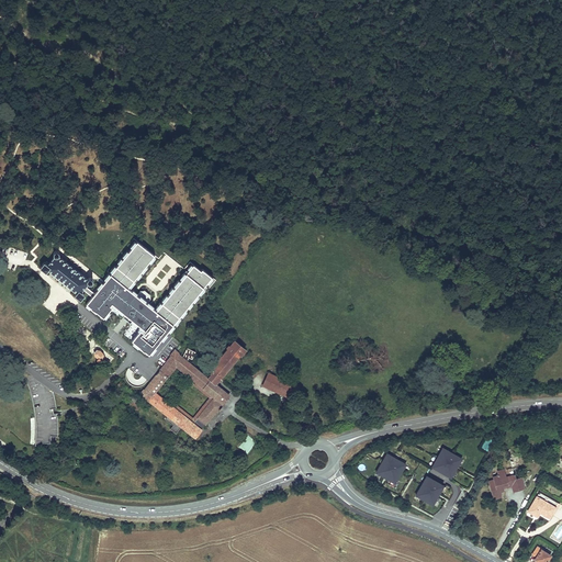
[(160,302),(150,313),(147,311),(145,313),(143,312),(141,315),(138,313),(147,303),(133,292),(139,282),(128,277),(126,279),(121,276),(112,285),(110,289),(103,283),(105,281),(121,261),(117,258),(119,257),(121,257),(121,253),(116,253),(116,256),(115,257),(112,254),(94,274),(88,276),(60,253),(60,251),(59,250),(58,249),(57,249),(56,249),(53,247),(43,259),(45,260),(41,266),(47,270),(49,268),(76,289),(75,291),(80,296),(86,291),(83,289),(86,287),(120,314),(115,319),(123,326),(125,324),(142,337),(143,336),(147,339),(163,321),(172,329),(181,319),(160,302)]
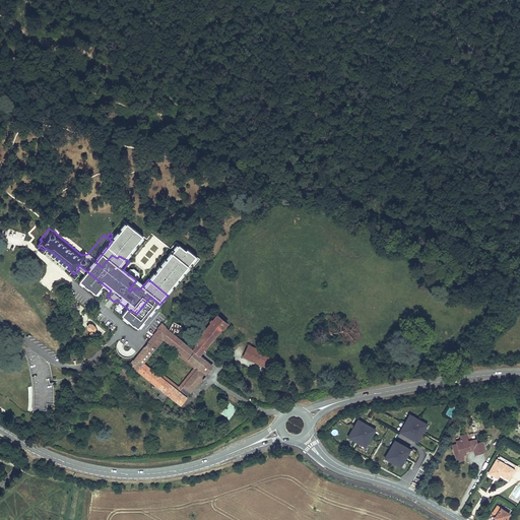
[(136,370),(155,384),(168,395),(180,403),(205,372),(211,363),(199,353),(219,327),(220,327),(225,321),(214,311),(192,337),(195,340),(191,346),(173,332),(174,329),(177,331),(180,324),(173,319),(175,313),(170,309),(163,322),(161,321),(127,363),(136,370)]
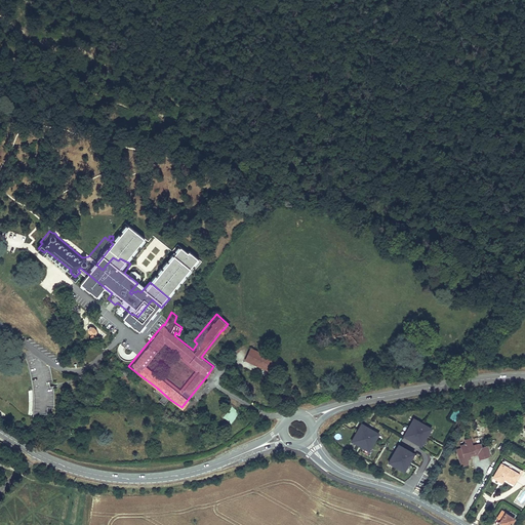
[(86,321),(86,324),(90,328),(89,331),(90,333),(92,333),(93,331),(95,332),(96,332),(97,330),(97,327),(96,324),(95,321),(93,319),(91,319),(89,319),(87,320),(86,321)]
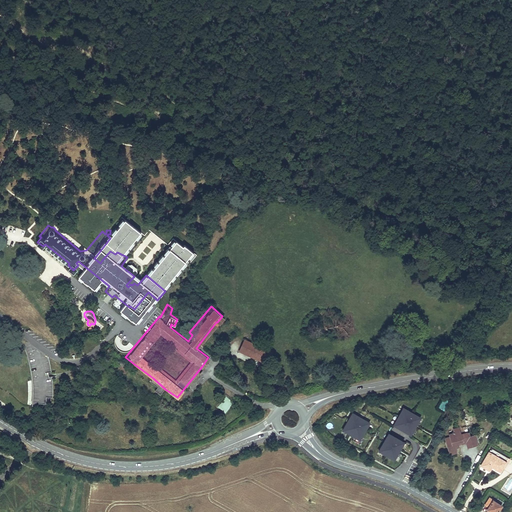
[(264,365),(270,353),(245,341),(239,352),(264,365)]
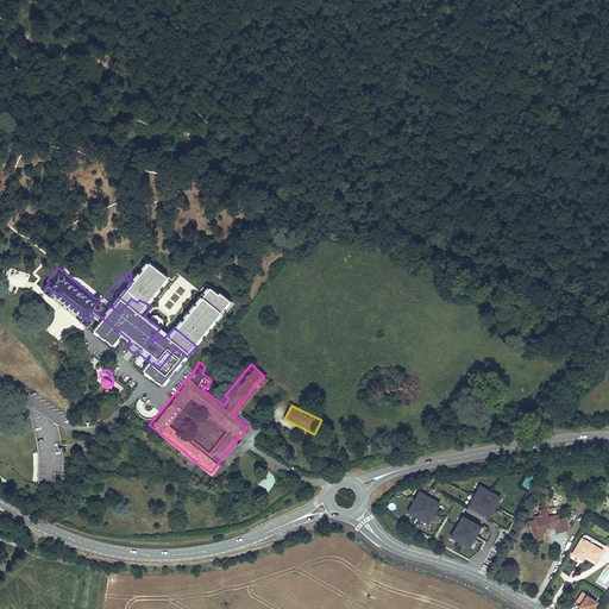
[(61,440),(57,421),(27,407),(35,431),(38,457),(38,479),(45,481),(46,477),(54,478),(55,472),(55,470),(62,470),(61,446),(58,446),(57,440),(61,440)]
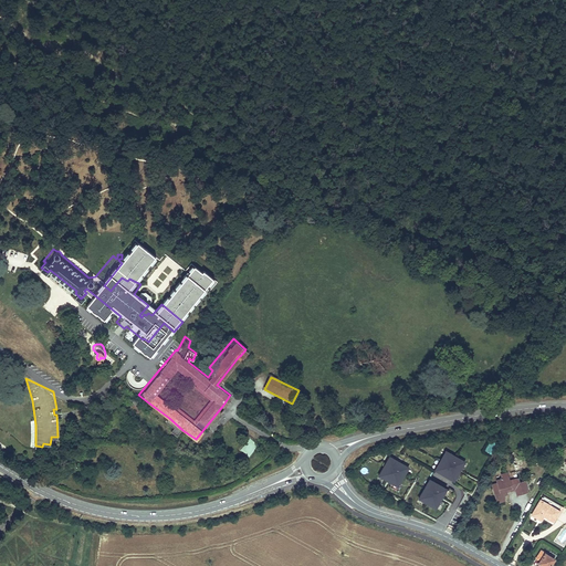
[(124,387),(122,390),(136,402),(138,400),(124,387)]
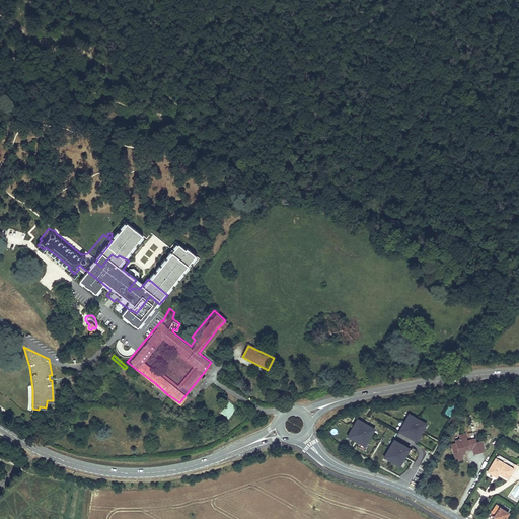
[(99,363),(94,369),(98,371),(104,364),(102,363),(101,364),(99,363)]
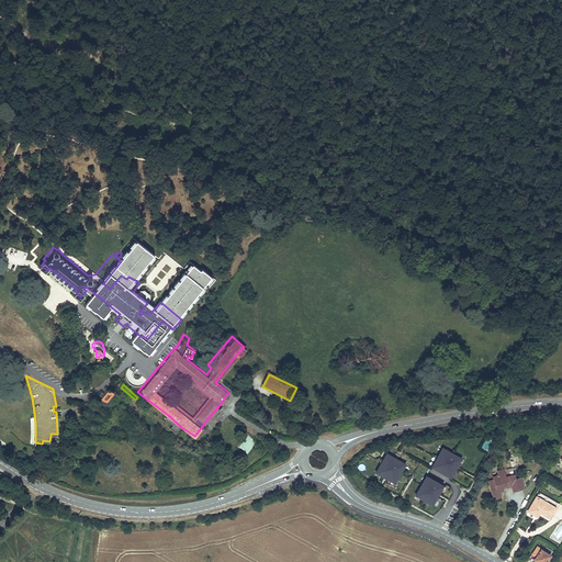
[(146,413),(139,406),(136,411),(144,416),(146,413)]
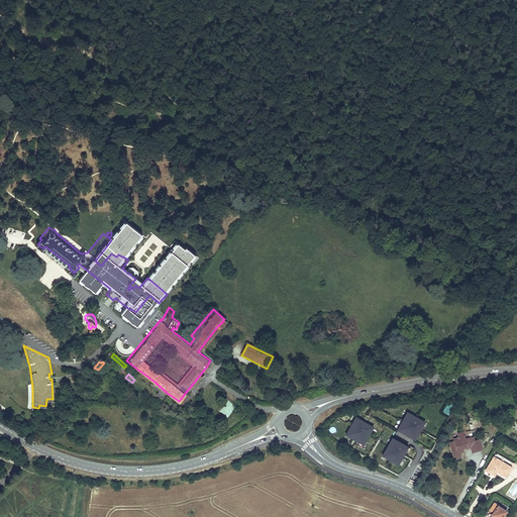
[(167,393),(154,382),(151,386),(158,392),(156,394),(162,399),(167,393)]
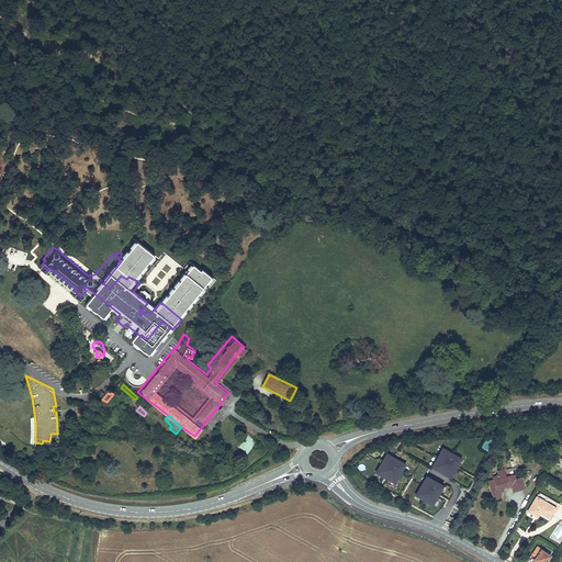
[(247,454),(256,444),(248,437),(239,448),(247,454)]
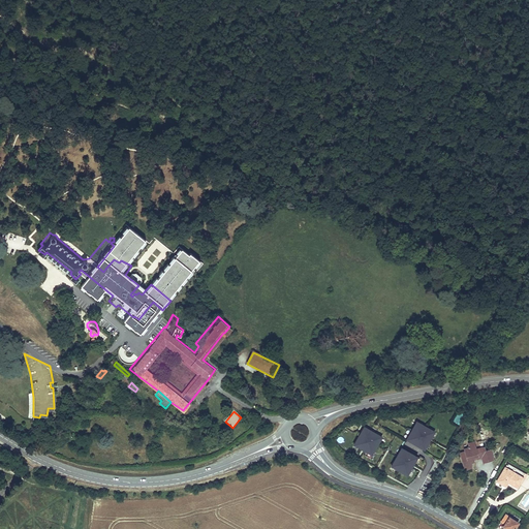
[(493,427),(491,418),(476,423),(481,439),(489,437),(487,429),(493,427)]
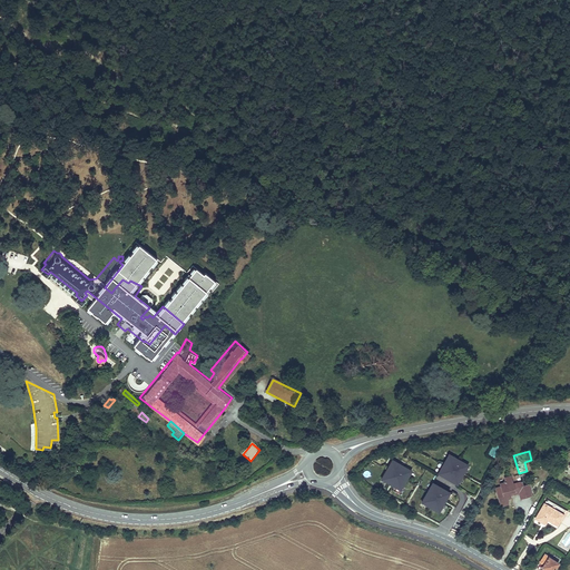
[(436,472),(457,484),(469,464),(448,452),(436,472)]
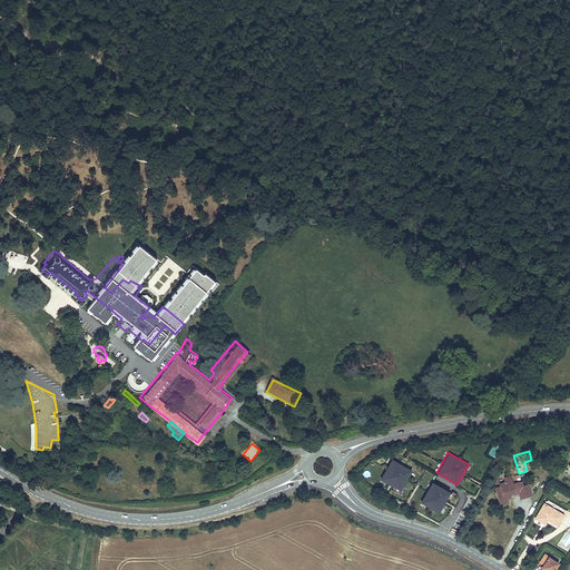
[(382,479),(402,490),(413,470),(393,459),(382,479)]
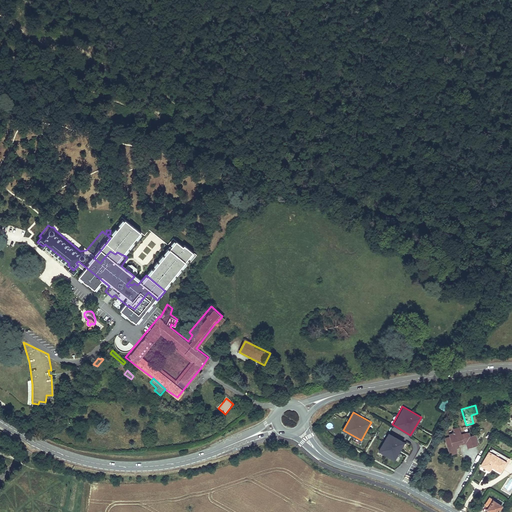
[(455,446),(458,445),(457,443),(456,440),(463,438),(464,439),(470,437),(469,434),(468,430),(467,430),(466,425),(459,427),(458,425),(452,427),(453,430),(448,432),(449,435),(444,436),(449,453),(456,451),(455,446)]
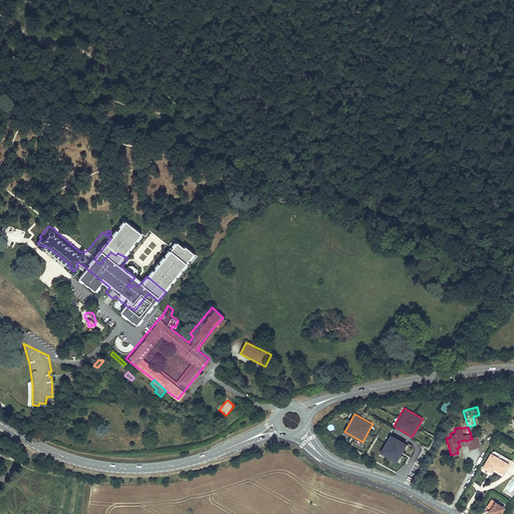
[(378,453),(396,462),(406,444),(389,434),(378,453)]
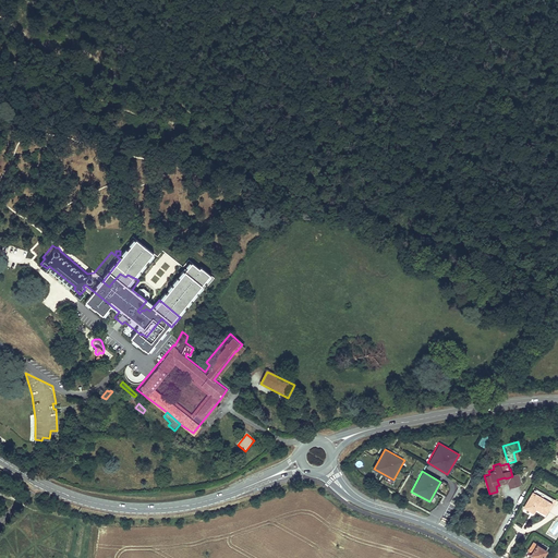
[(517,472),(511,473),(512,476),(506,478),(505,477),(497,480),(498,483),(507,481),(508,486),(520,483),(517,472)]
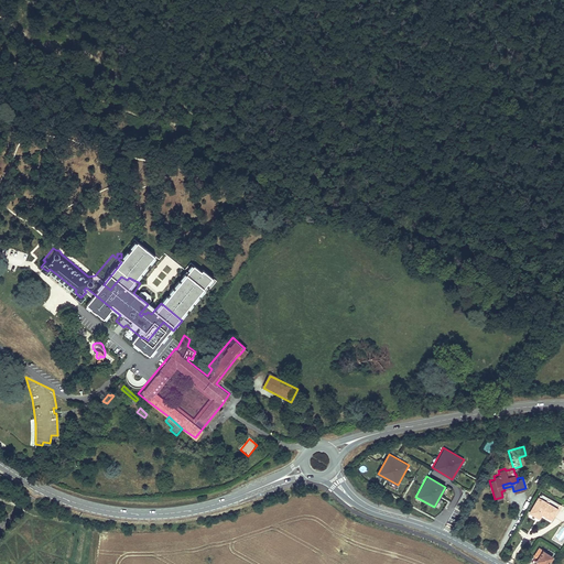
[(541,513),(551,519),(559,505),(540,494),(539,496),(538,495),(528,512),(539,518),(541,513)]
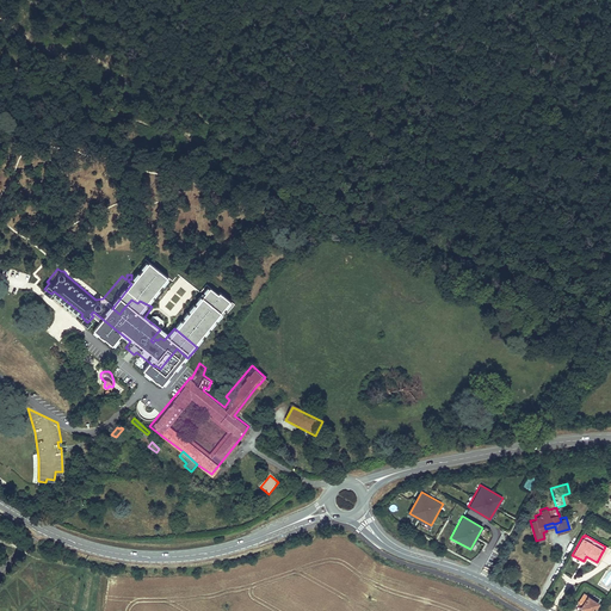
[(579,606),(585,610),(592,610),(599,602),(584,592),(576,603),(580,604),(579,606)]
